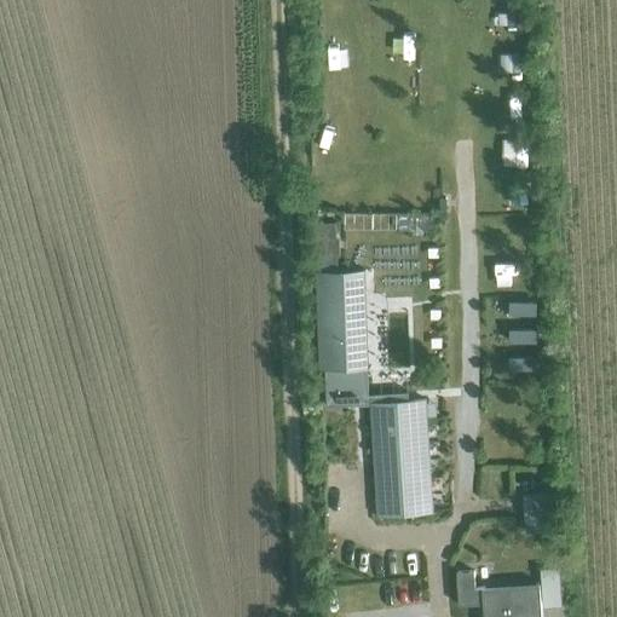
[(512,6),(488,10),(491,33),(515,29),(512,6)]
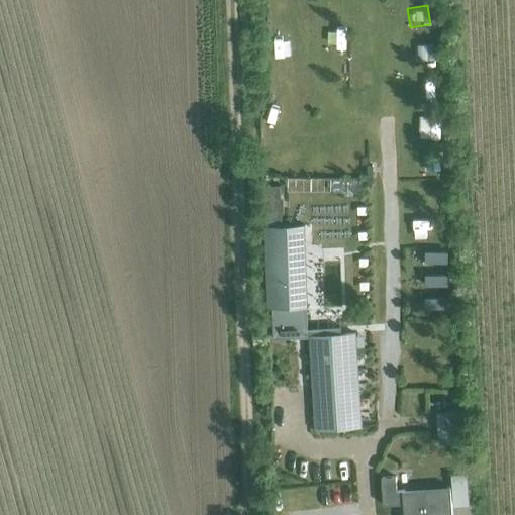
[(273,40),(273,99),(295,99),(295,40),(273,40)]
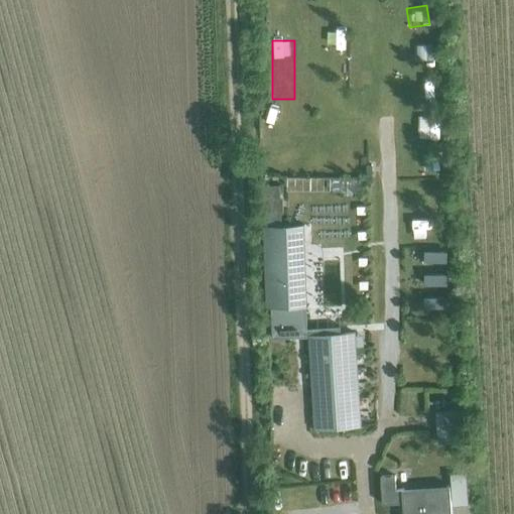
[(414,43),(415,61),(437,60),(436,42),(414,43)]
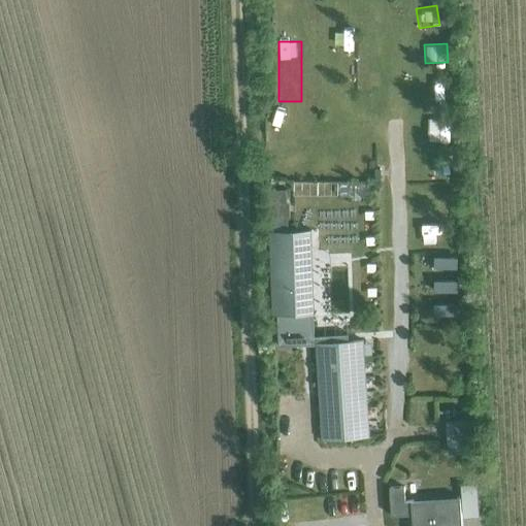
[(304,315),(301,232),(268,233),(271,317),(272,348),(315,346),(320,426),(319,426),(320,441),(323,441),(367,438),(372,438),(366,342),(361,342),(353,342),(352,330),(304,333),(304,315)]
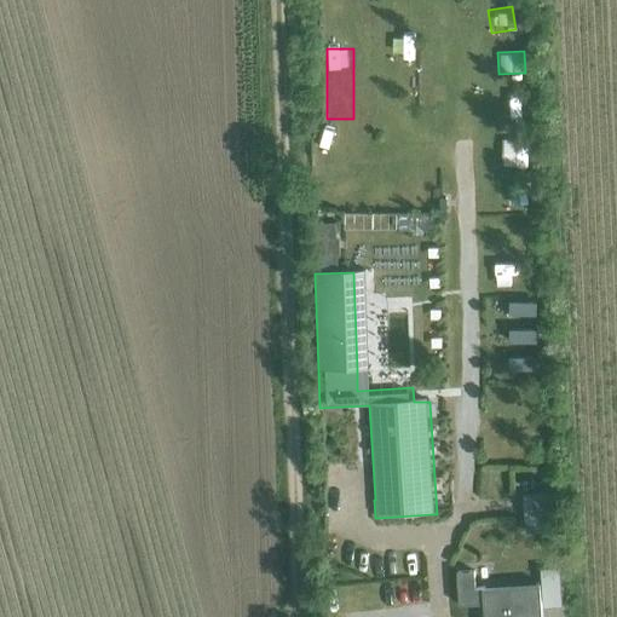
[(534,303),(509,303),(509,316),(534,317),(534,303)]
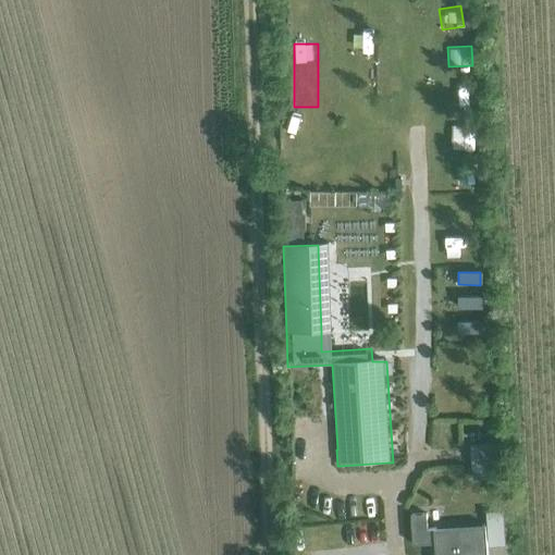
[(458,310),(480,310),(480,297),(458,297),(458,310)]
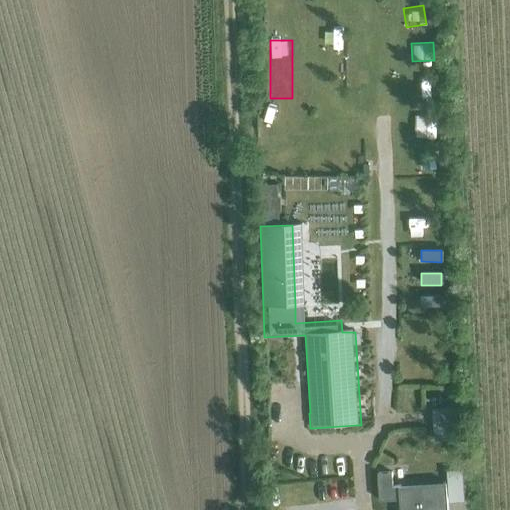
[(441,307),(441,296),(421,296),(421,307),(441,307)]
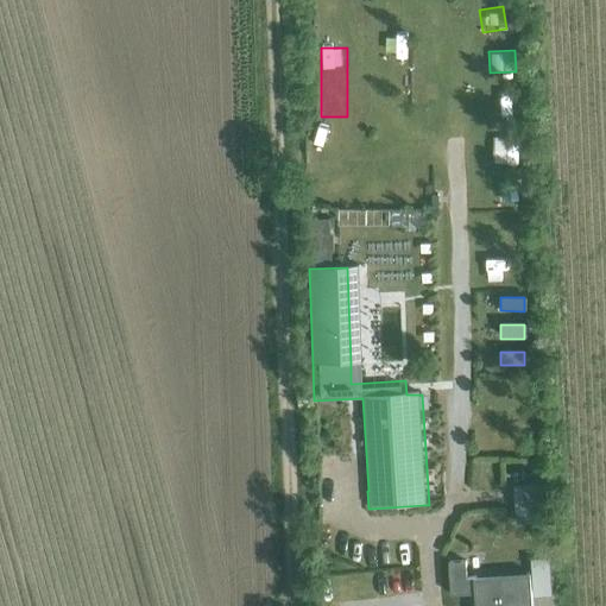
[(513,484),(513,525),(547,525),(547,484),(513,484)]
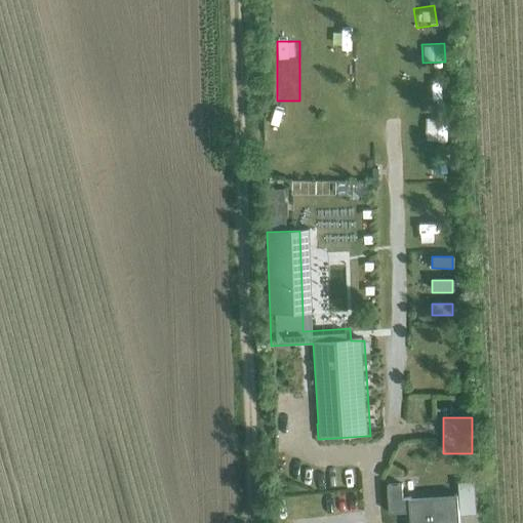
[(457,522),(456,510),(455,496),(429,497),(402,499),(401,486),(386,487),(387,495),(388,516),(408,514),(408,522),(457,522)]
